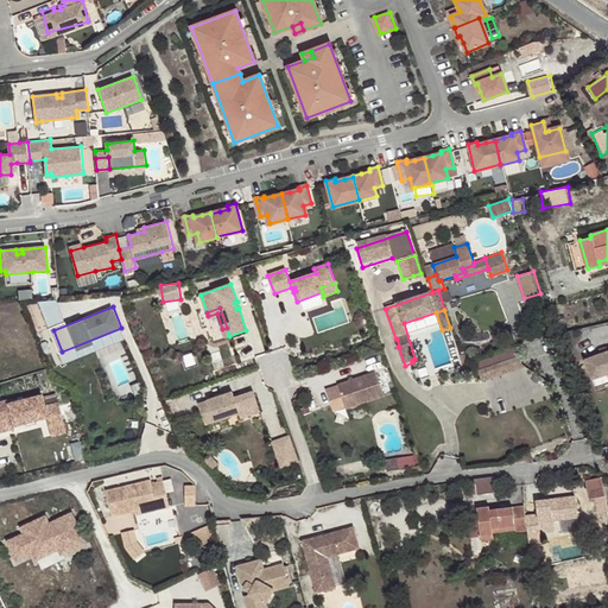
[(482,382),(524,367),(517,347),(475,361),(482,382)]
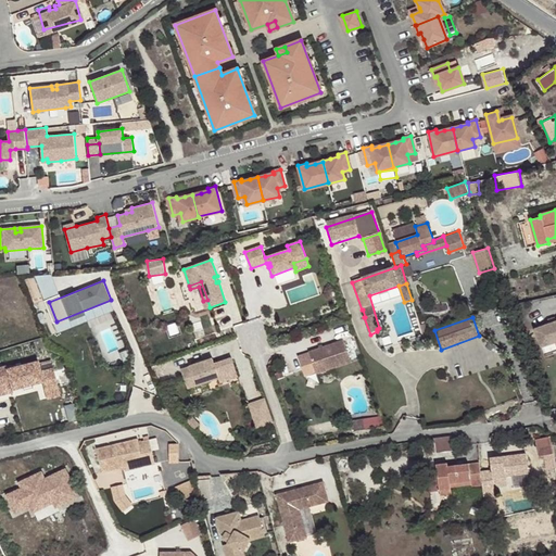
[(555,321),(555,323),(548,325),(533,329),(540,348),(555,341),(555,321)]
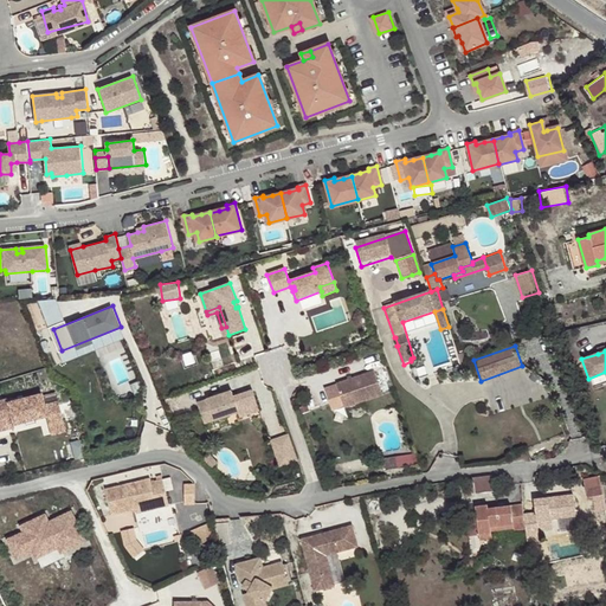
[(382,395),(374,372),(336,384),(342,400),(330,404),(333,410),(343,406),(345,408),(382,395)]
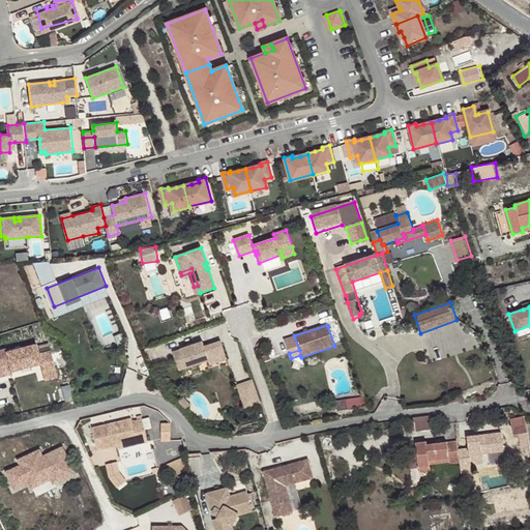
[(529,325),(514,331),(518,341),(529,335),(529,325)]
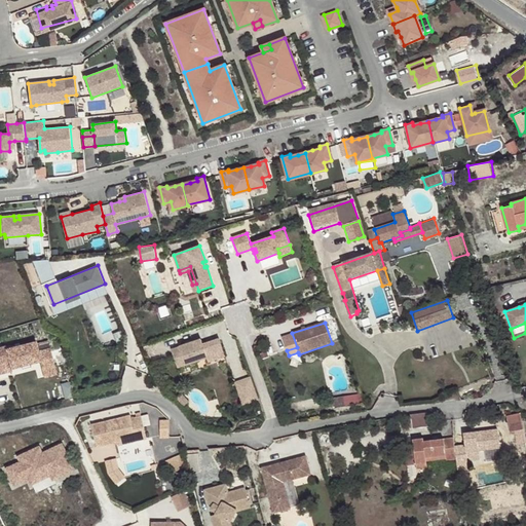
[(203,343),(202,338),(188,343),(188,345),(186,346),(185,344),(172,348),(178,366),(208,357),(207,353),(213,351),(216,359),(226,355),(220,338),(203,343)]
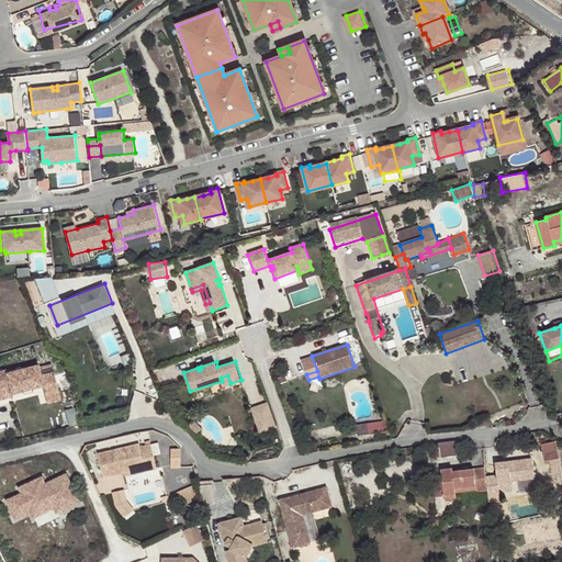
[(62,394),(57,374),(44,377),(42,367),(11,373),(10,370),(0,372),(0,398),(15,395),(14,393),(26,391),(34,389),(46,386),(48,397),(62,394)]
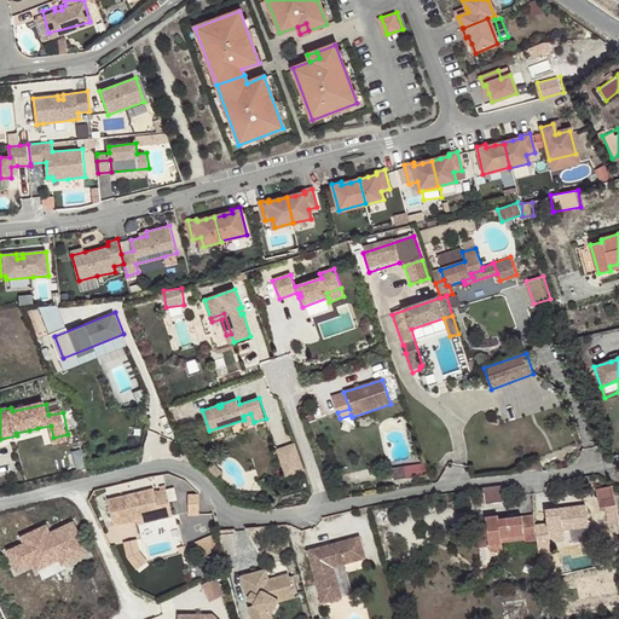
[(250,414),(243,416),(244,420),(246,424),(254,422),(250,414)]
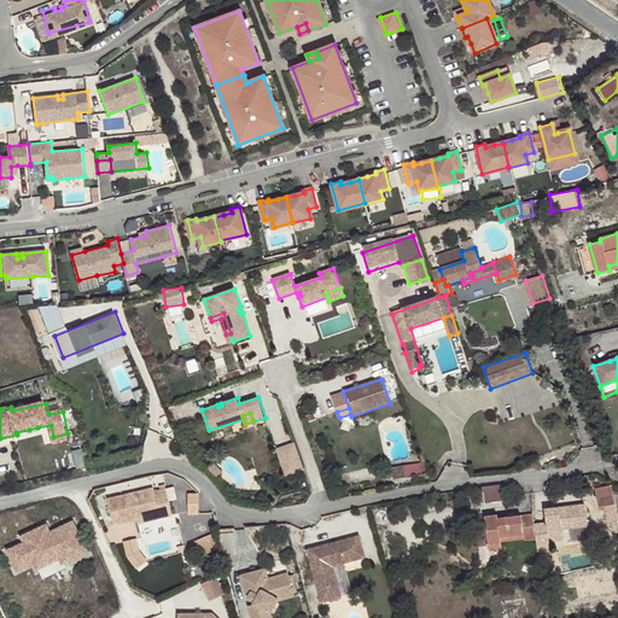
[(68,433),(53,437),(54,444),(69,441),(68,433)]
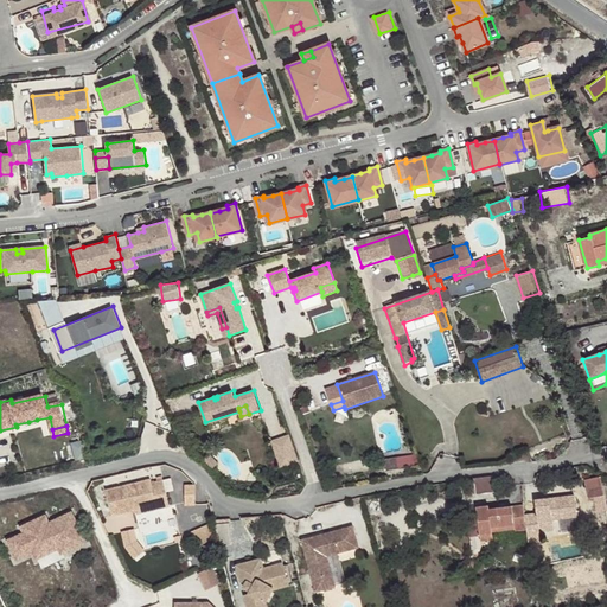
[(273,438),(279,466),(298,462),(292,434),(273,438)]
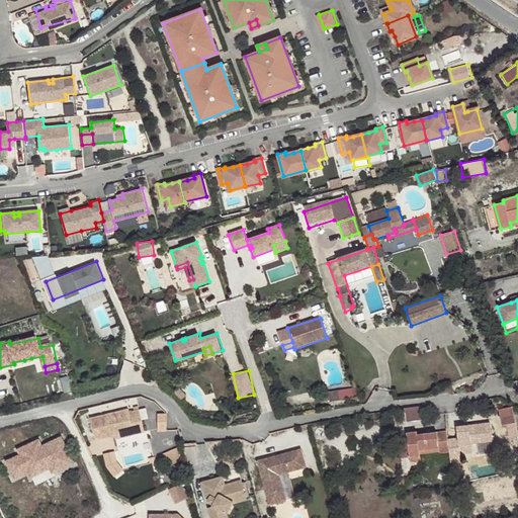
[(77,399),(74,384),(65,386),(68,401),(77,399)]
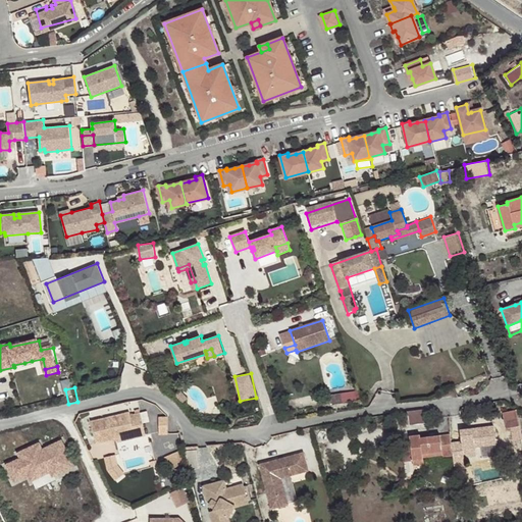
[(420,410),(408,411),(410,426),(429,423),(426,409),(420,410)]
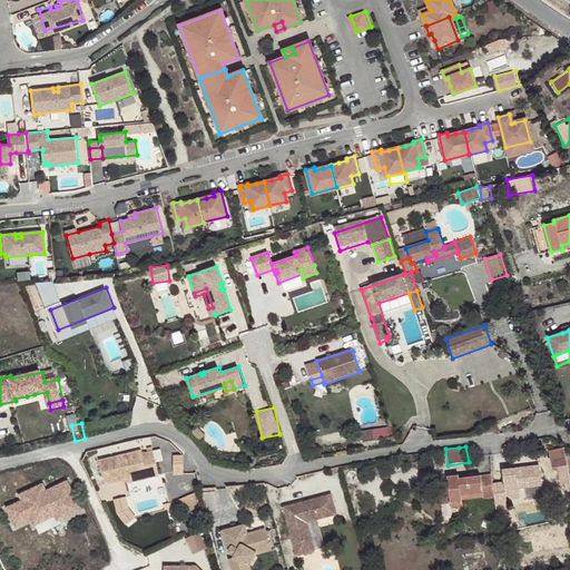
[(564,446),(550,449),(553,467),(569,463),(564,446)]
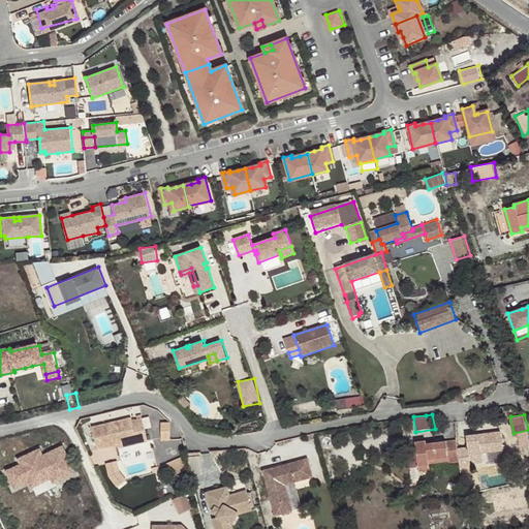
[(136,443),(147,441),(141,417),(131,421),(130,417),(91,428),(97,449),(117,444),(135,439),(136,443)]
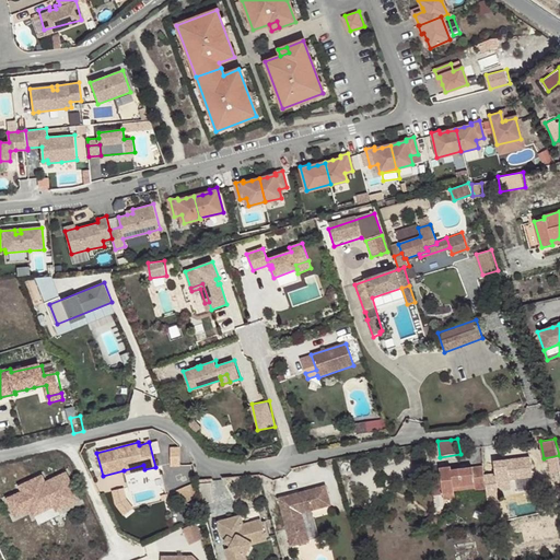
[(170,446),(170,465),(179,465),(179,446),(170,446)]
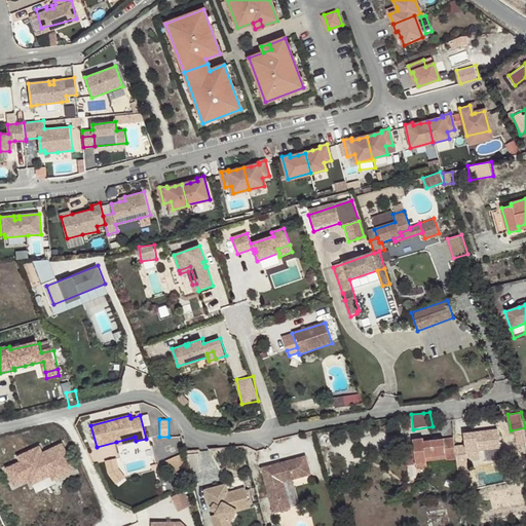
[(428,438),(414,440),(416,451),(407,453),(410,472),(420,470),(435,467),(434,464),(434,461),(448,458),(448,462),(459,459),(460,462),(471,460),(471,458),(470,454),(482,452),(481,448),(480,446),(486,444),(486,447),(501,444),(498,425),(464,430),(466,443),(456,445),(455,437),(435,440),(429,441),(428,438)]
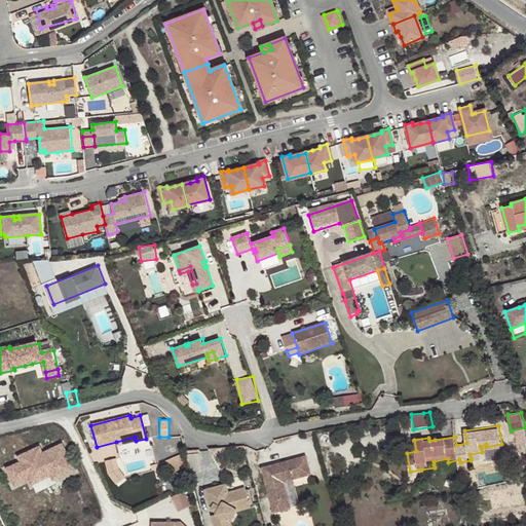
[(136,441),(135,437),(116,442),(116,445),(136,441)]
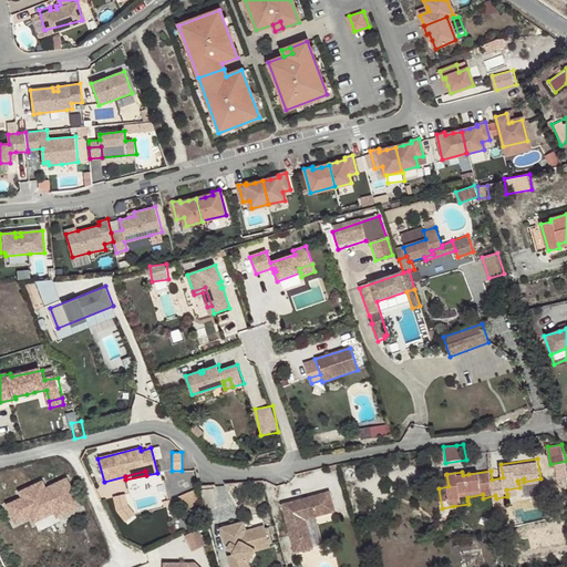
[(19,501),(8,506),(16,524),(30,517),(33,524),(53,514),(57,518),(78,508),(64,481),(44,491),(41,484),(17,495),(19,501)]
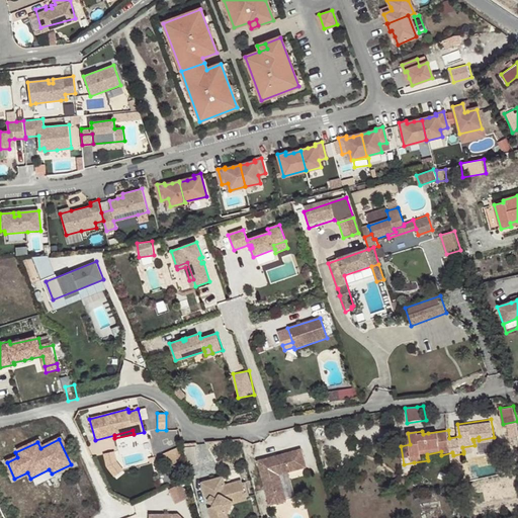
[(267,448),(255,451),(267,495),(275,493),(272,480),(279,479),(275,464),(303,457),(298,439),(271,447),(271,449),(267,450),(267,448)]
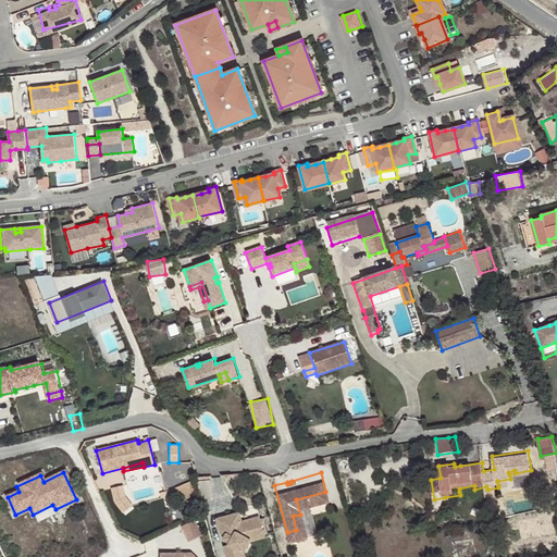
[(196,494),(192,481),(175,489),(181,502),(196,494)]
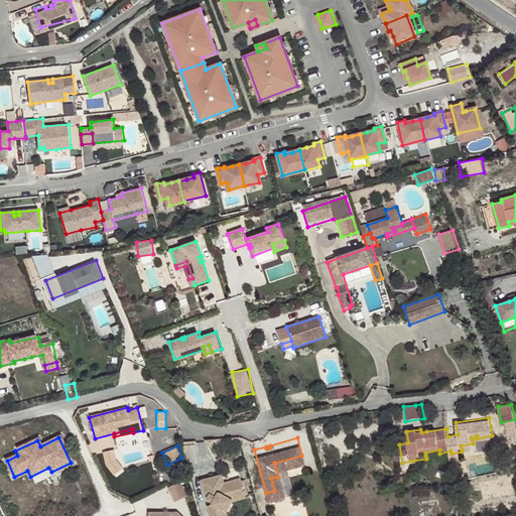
[(105,452),(110,473),(121,470),(116,448),(105,452)]
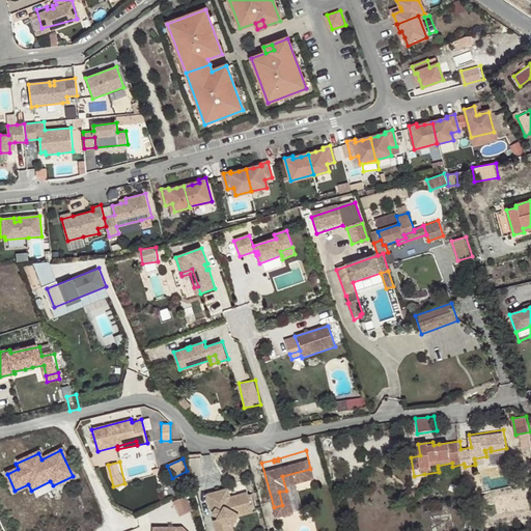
[(239,515),(253,512),(248,494),(230,498),(228,490),(213,494),(215,502),(219,505),(216,511),(214,514),(220,519),(219,520),(215,521),(217,530),(232,530),(232,527),(239,515)]
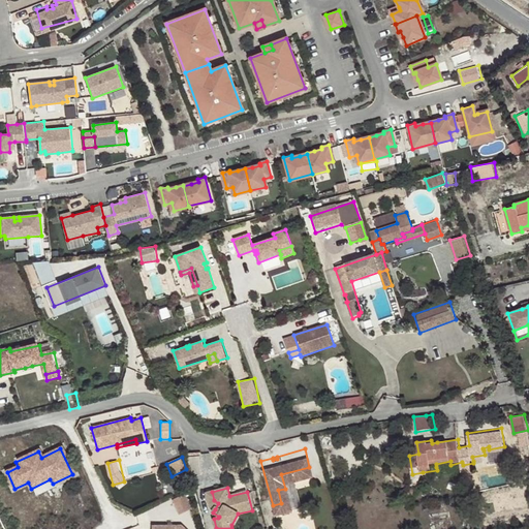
[(285,489),(278,490),(281,503),(288,501),(285,489)]
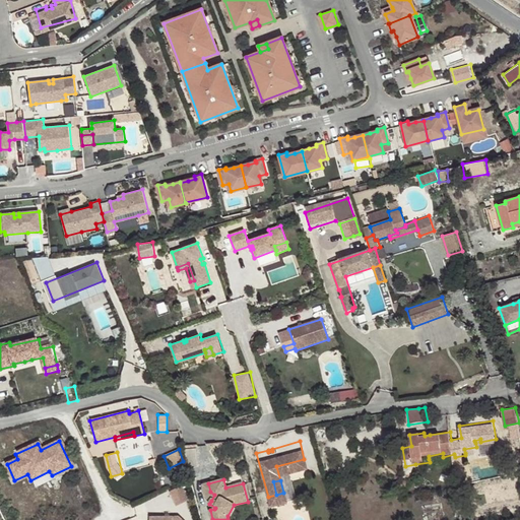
[(210,492),(208,483),(203,485),(207,499),(211,501),(214,495),(210,492)]
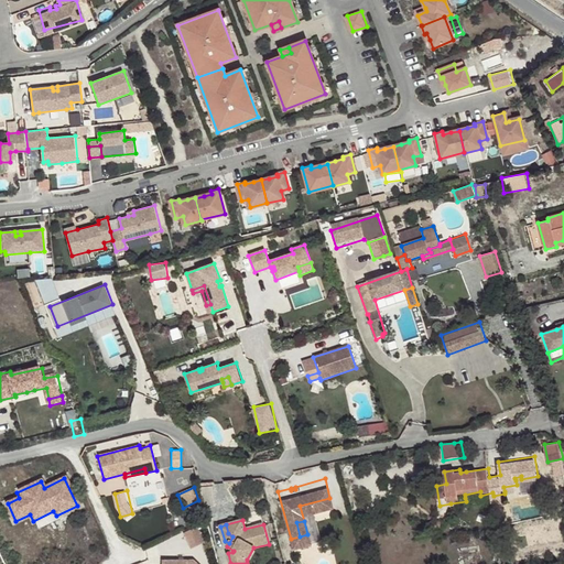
[(198,525),(185,532),(193,548),(206,541),(198,525)]
